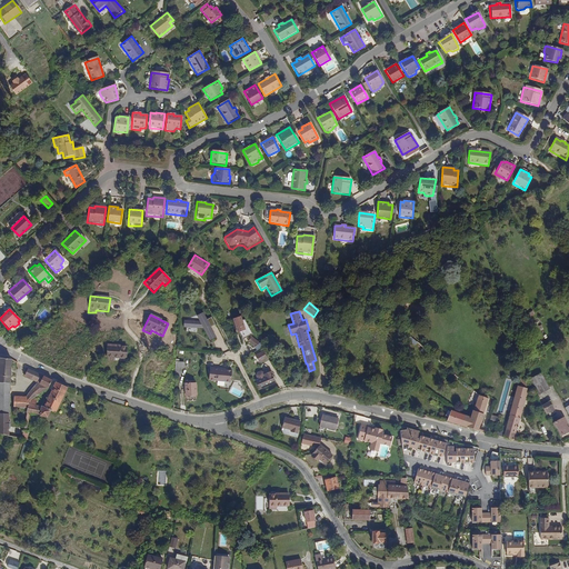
[(180,322),(180,329),(206,330),(210,341),(217,339),(205,315),(197,319),(199,323),(180,322)]
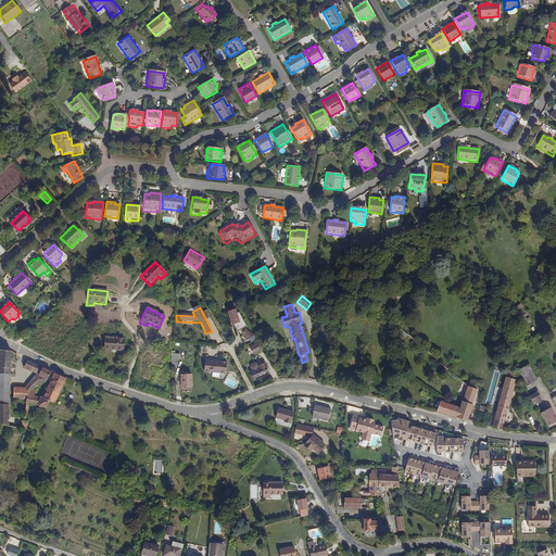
[(228,311),(235,331),(245,328),(239,307),(228,311)]
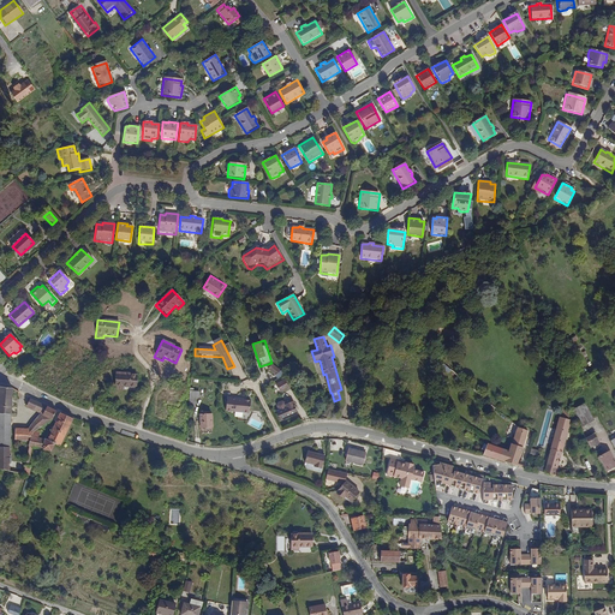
[(268,369),(275,376),(281,370),(273,363),(268,369)]
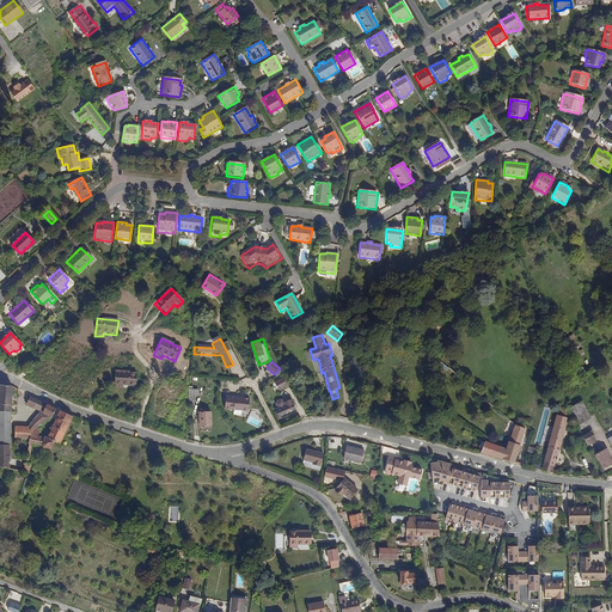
[(136,373),(115,371),(114,385),(135,386),(136,373)]
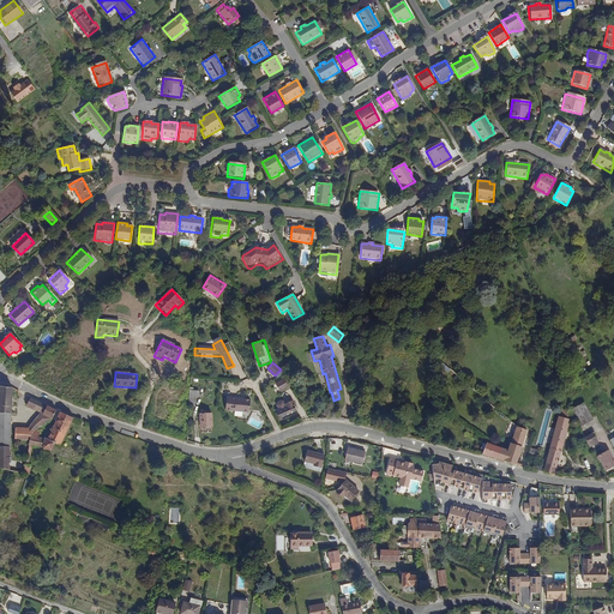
[(286,383),(277,387),(281,395),(289,391),(286,383)]
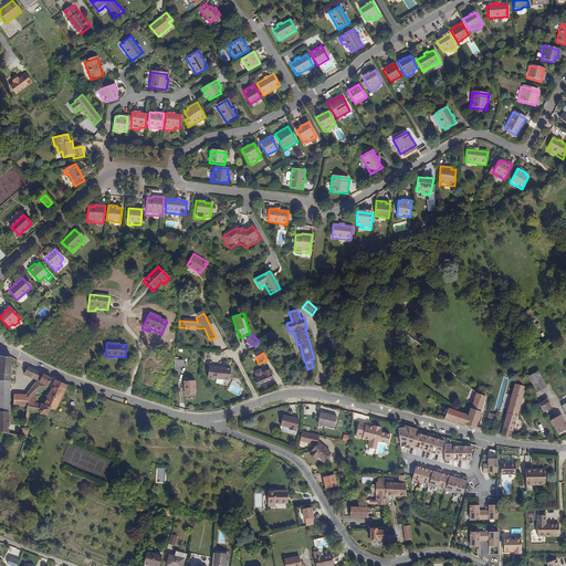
[(0,380),(10,381),(12,358),(0,356),(0,380)]
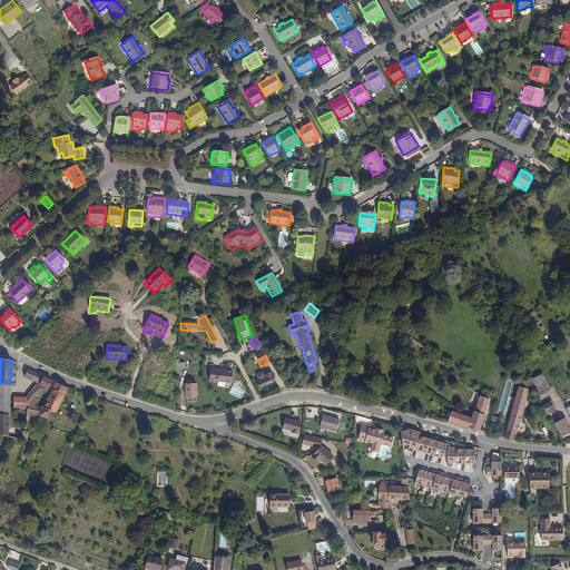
[(175,363),(174,379),(180,379),(180,370),(184,371),(185,364),(175,363)]
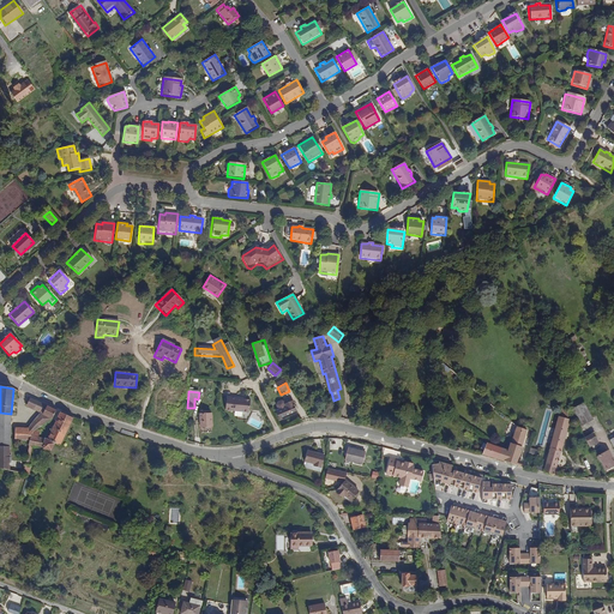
[(26,407),(41,413),(43,414),(47,407),(30,398),(26,407)]
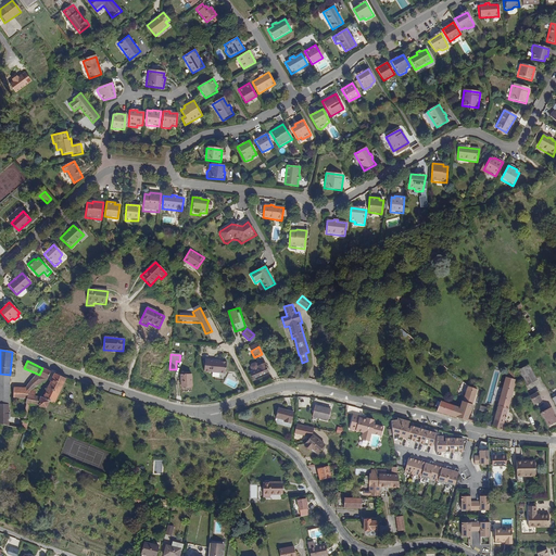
[(206,361),(205,371),(226,374),(227,363),(206,361)]
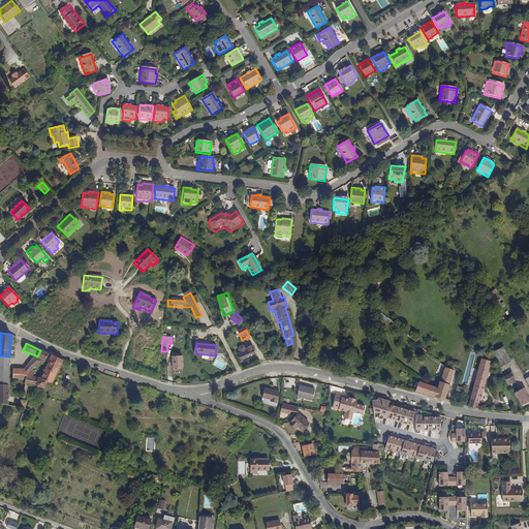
[(237,354),(241,364),(256,356),(251,345),(244,348),(245,350),(237,354)]
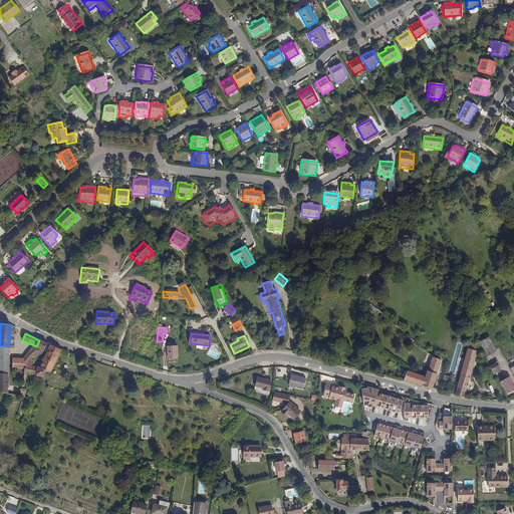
[(485,357),(497,350),(489,337),(477,343),(485,357)]
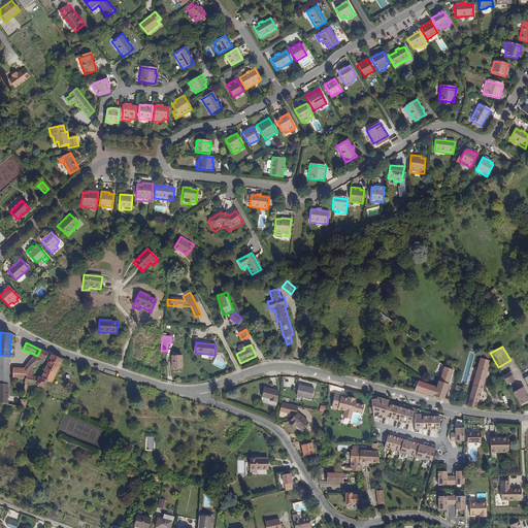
[(482,357),(490,361),(491,356),(484,349),(482,357)]
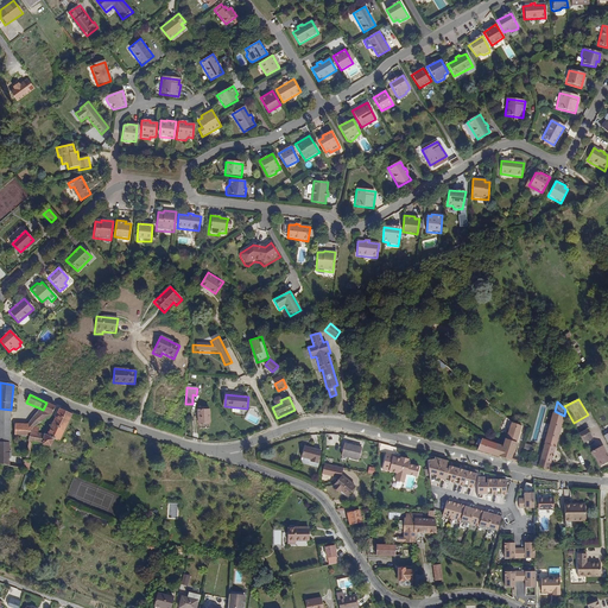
[(56,406),(46,403),(43,410),(43,411),(51,415),(56,406)]
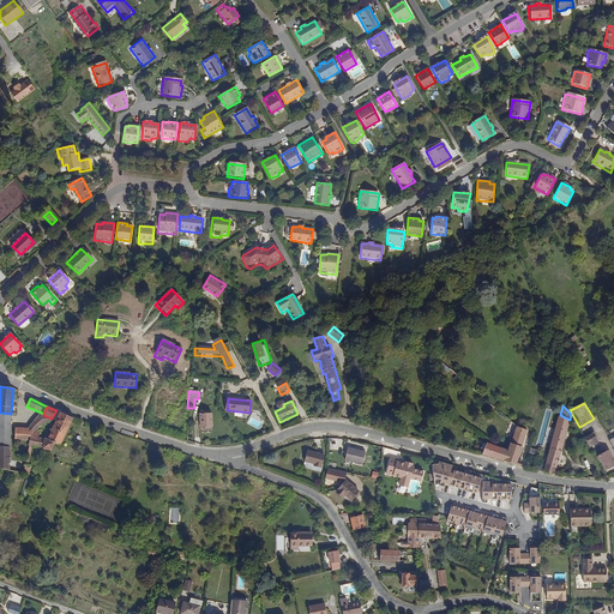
[(0,446),(10,446),(11,447),(11,414),(0,413),(0,446)]
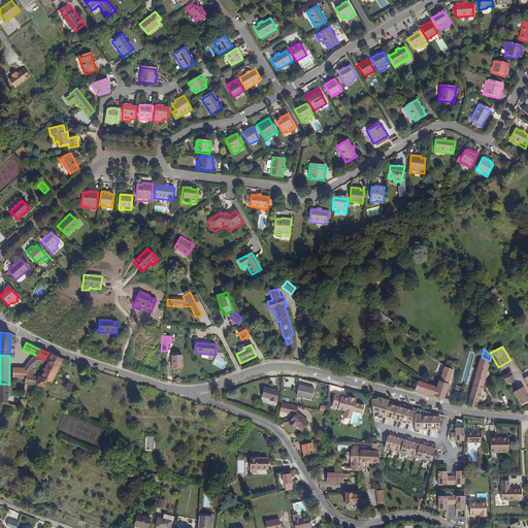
[(23,368),(13,368),(13,378),(26,378),(30,370),(44,360),(37,357),(37,356),(35,355),(23,368)]
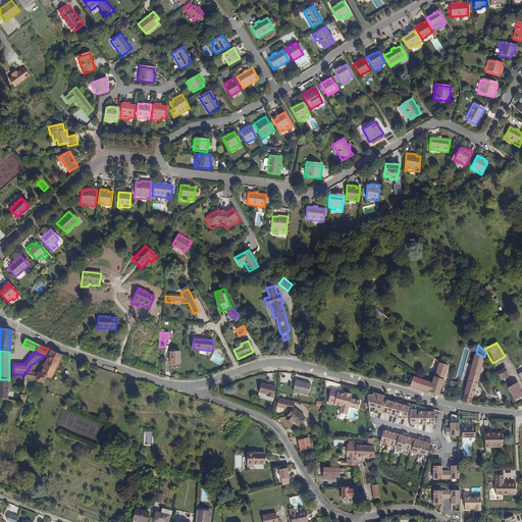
[(45,367),(41,373),(34,371),(30,380),(44,383),(47,377),(51,379),(62,356),(51,351),(46,362),(45,361),(43,366),(45,367)]
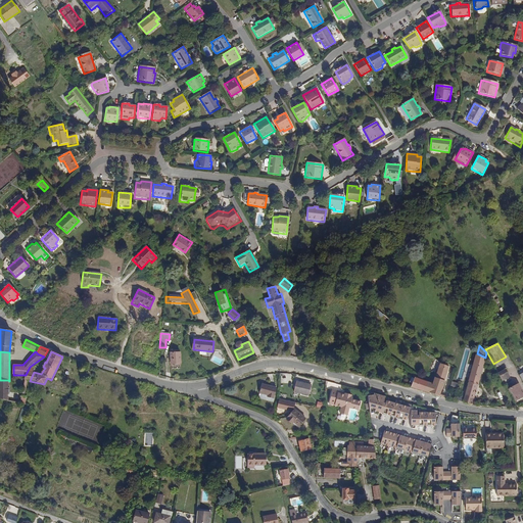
[(170,351),(170,364),(182,364),(182,351),(170,351)]
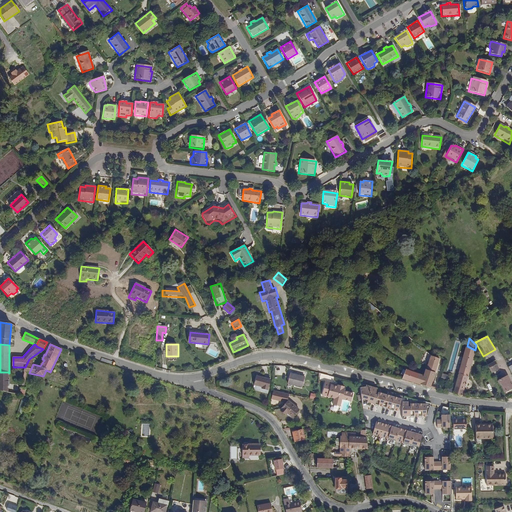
[(466,346),(458,372),(453,393),(463,395),(468,376),(475,350),(467,346),(466,346)]
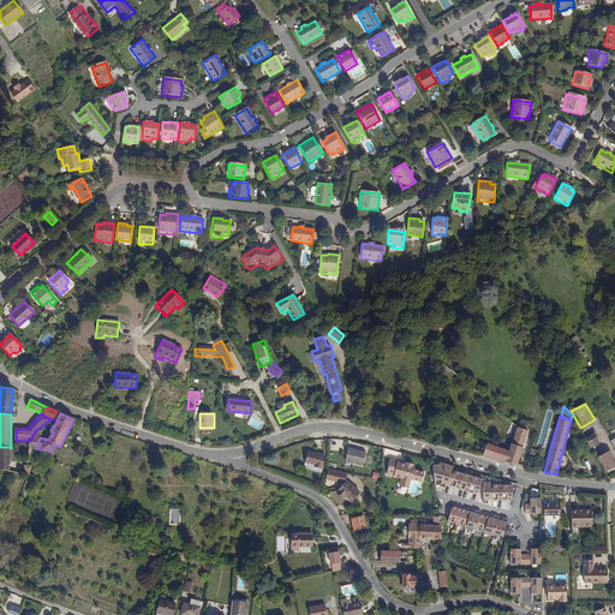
[(512,443),(511,443),(508,449),(503,448),(500,459),(518,465),(524,447),(529,431),(518,428),(512,443)]
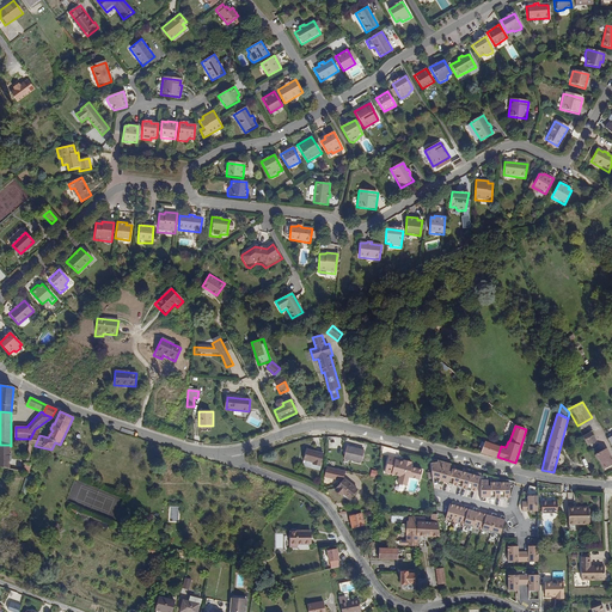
[(29,444),(32,445),(35,446),(40,435),(41,432),(35,429),(30,439),(29,444)]
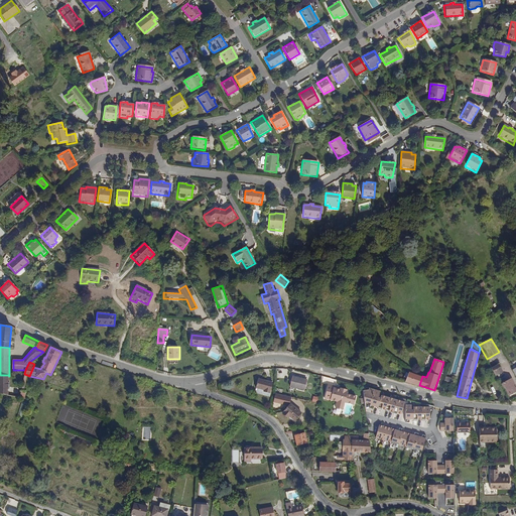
[(503,371),(499,364),(492,368),(496,375),(503,371)]
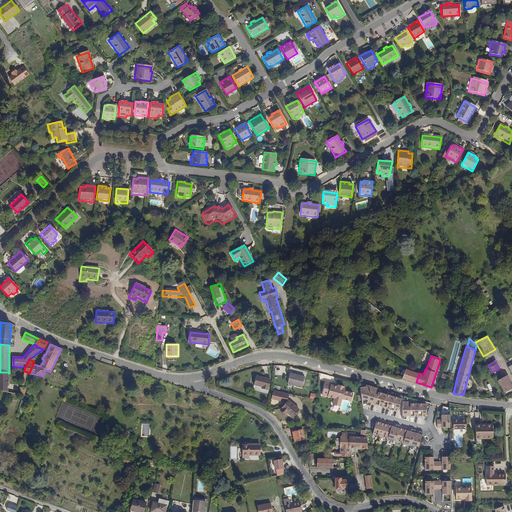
[(402,379),(416,382),(419,373),(406,369),(402,379)]
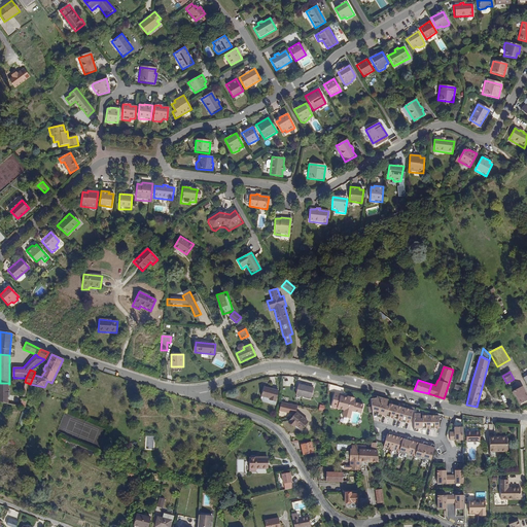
[(299,384),(295,395),(311,399),(314,388),(299,384)]
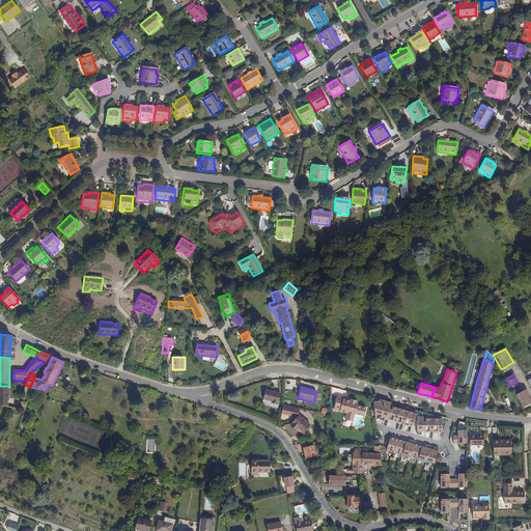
[(518,394),(524,407),(530,402),(530,396),(527,389),(518,394)]
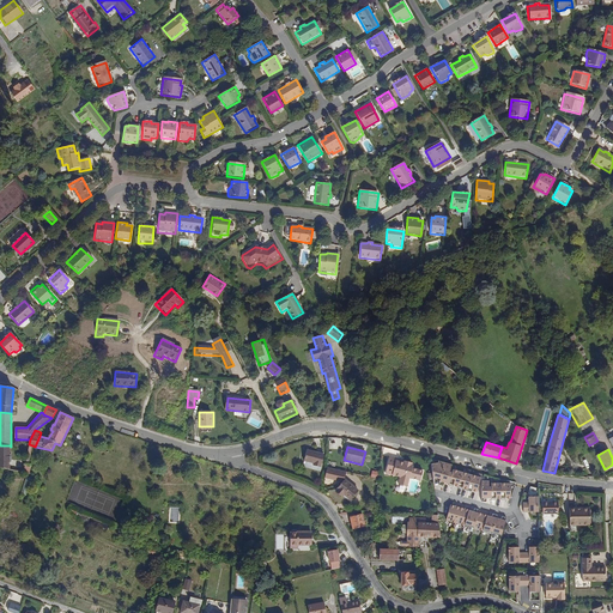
[(321,467),(325,455),(307,450),(303,462),(321,467)]
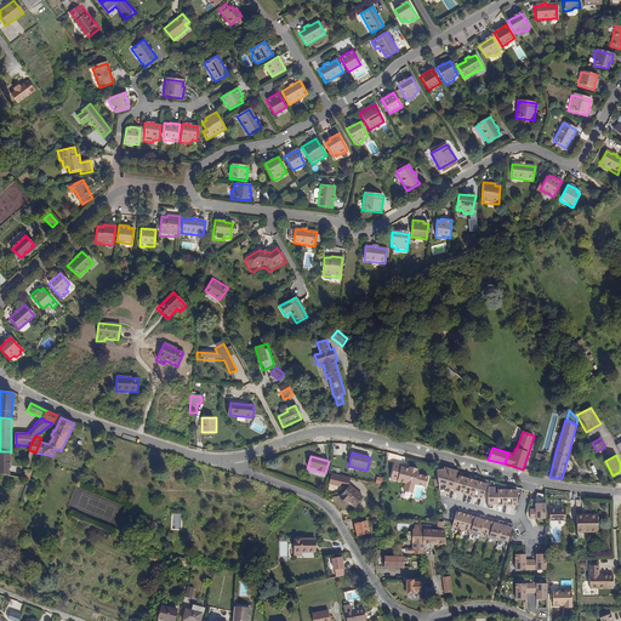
[(409,466),(396,462),(391,479),(406,483),(404,491),(412,494),(415,484),(426,488),(428,478),(417,474),(419,472),(409,469),(409,466)]
